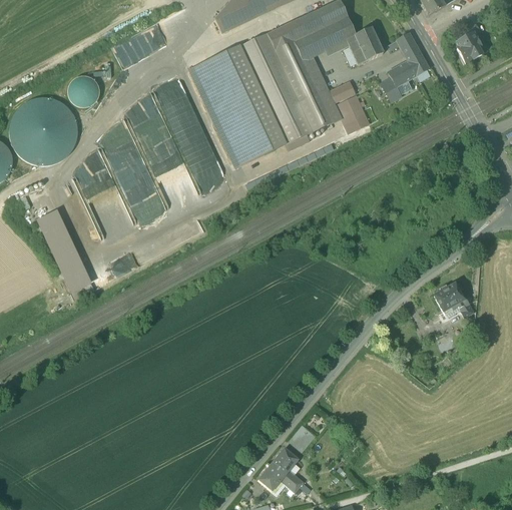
[(265,8),(261,0),(231,0),(215,19),(222,33),(267,12),(265,8)]
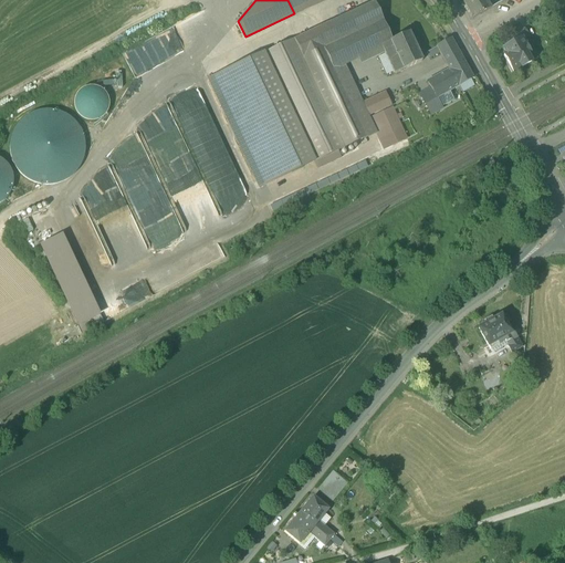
[(376,131),(368,114),(362,101),(353,105),(333,62),(357,51),(359,55),(383,44),(383,43),(391,40),(391,39),(394,38),(376,0),(374,0),(264,52),(315,159),(339,148),(376,131)]
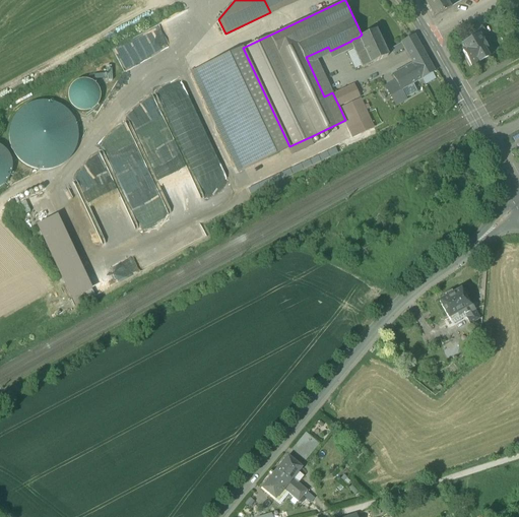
[(264,0),(268,8),(284,0),(264,0)]
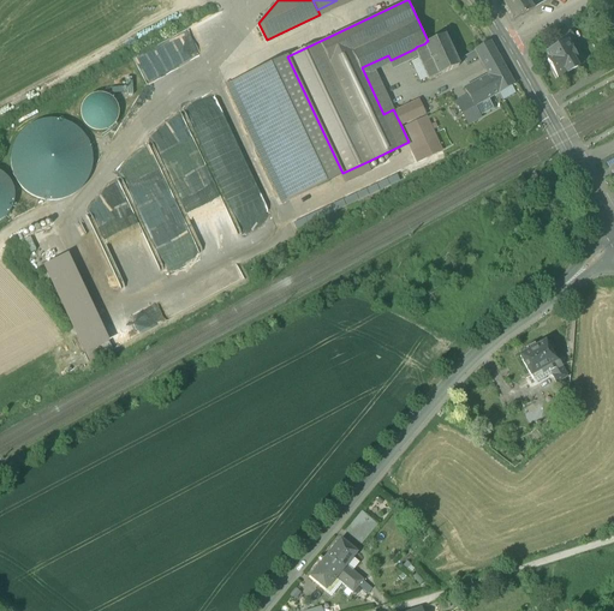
[(337,0),(317,10),(320,15),(351,0),(337,0)]
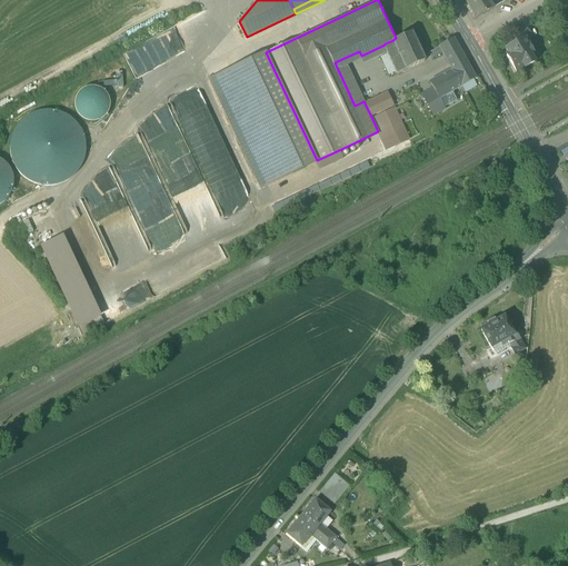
[(466,0),(476,17),(494,7),(490,0),(466,0)]
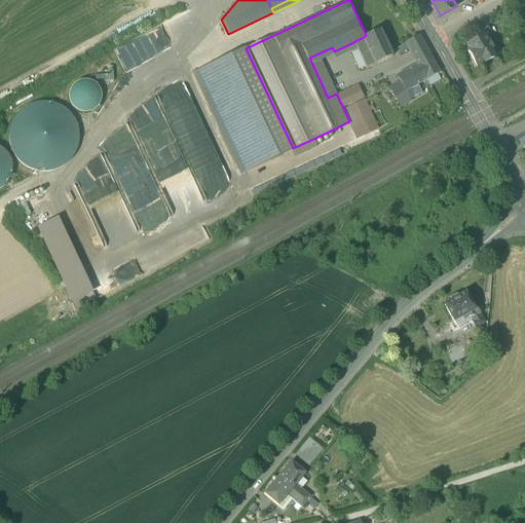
[(478,32),(481,36),(485,34),(491,31),(488,26),(478,32)]
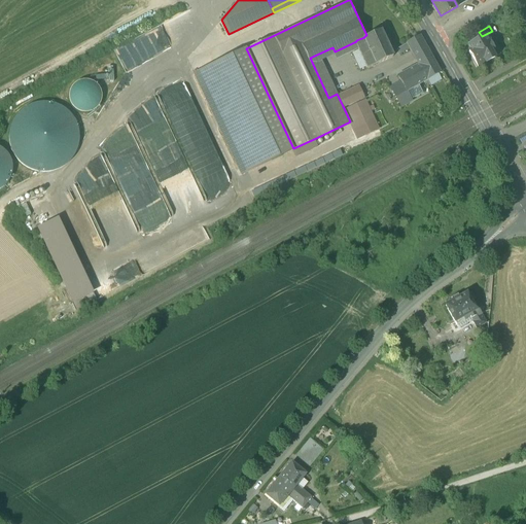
[(364,36),(364,37),(376,63),(394,55),(382,28),(366,35),(364,36)]
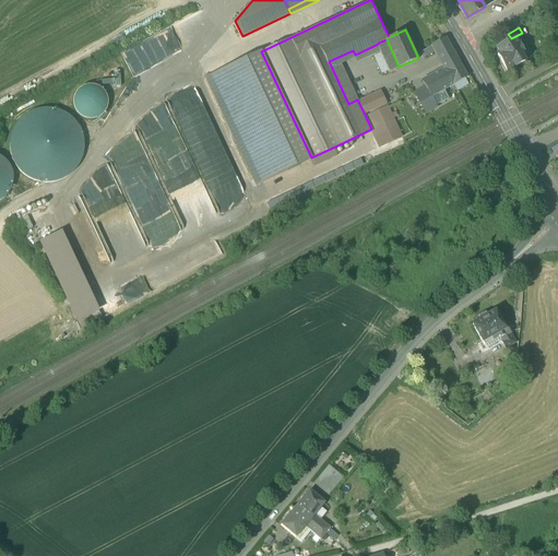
[(166,31),(123,48),(133,71),(174,54),(167,36),(168,35),(166,31)]
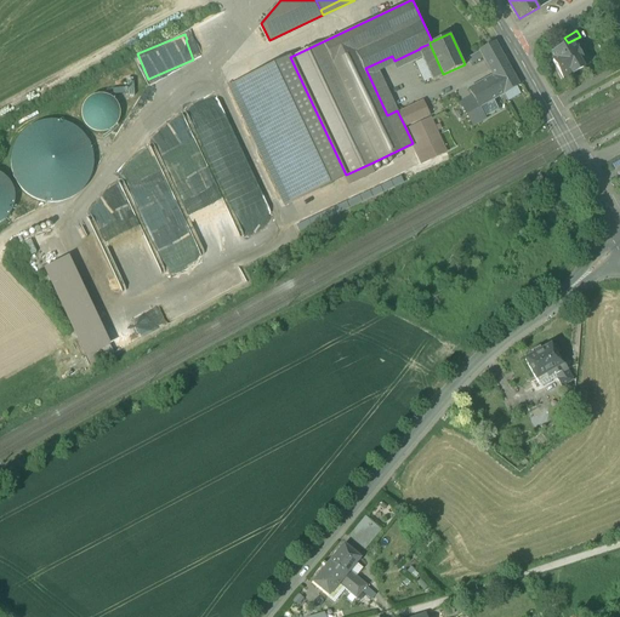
[(495,40),(481,49),(484,53),(485,57),(500,49),(495,40)]
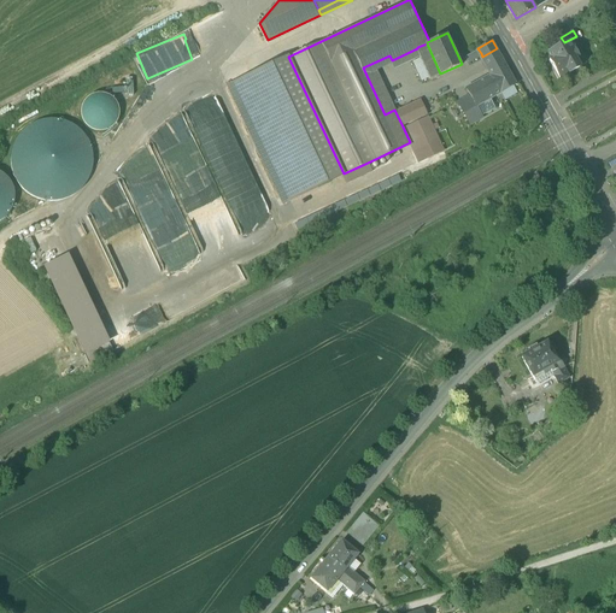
[(550,59),(561,77),(580,66),(574,57),(579,56),(569,40),(564,42),(550,52),(552,58),(550,59)]
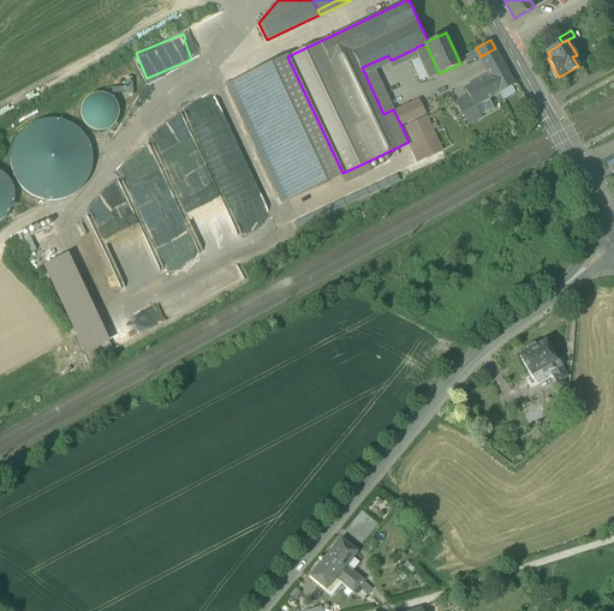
[(430,78),(439,73),(425,43),(416,47),(416,48),(419,55),(429,75),(430,78)]
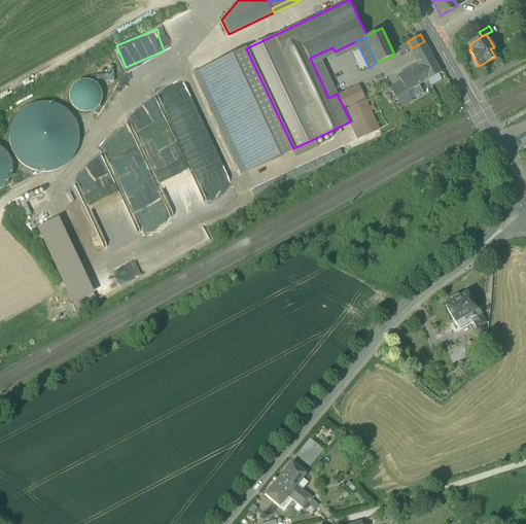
[(352,50),(359,47),(356,41),(335,51),(337,58),(352,50)]
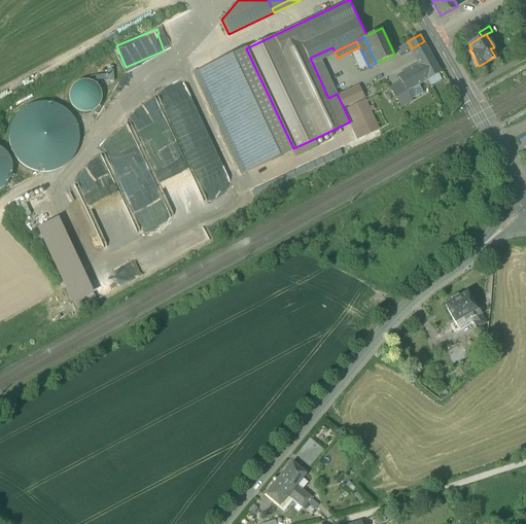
[(400,51),(411,45),(408,41),(397,46),(400,51)]
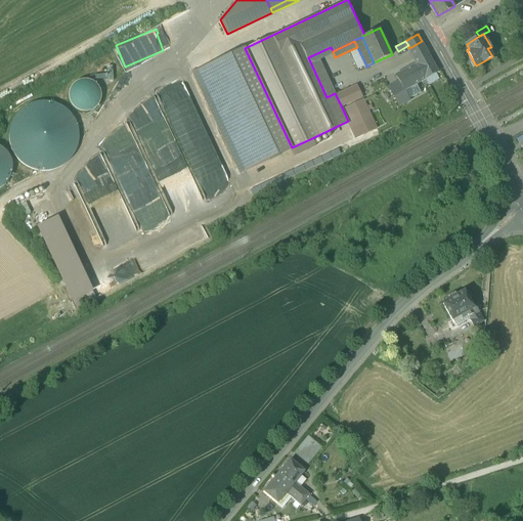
[(409,48),(416,58),(428,51),(422,41),(409,48)]
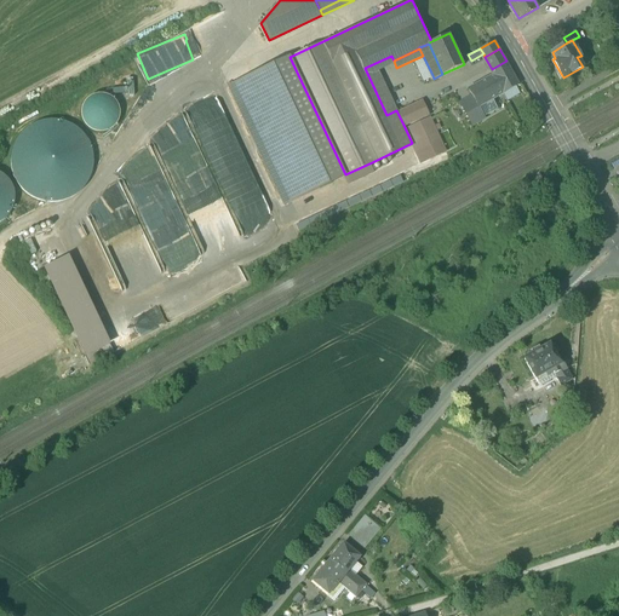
[(379,68),(394,61),(391,56),(365,68),(387,115),(396,110),(399,110),(379,68)]
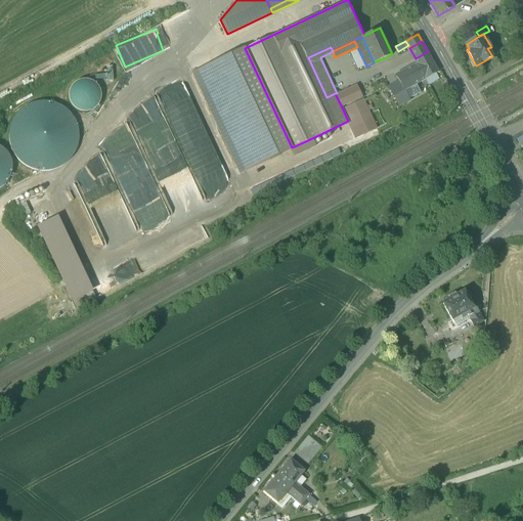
[(365,63),(357,47),(350,50),(358,67),(365,63)]
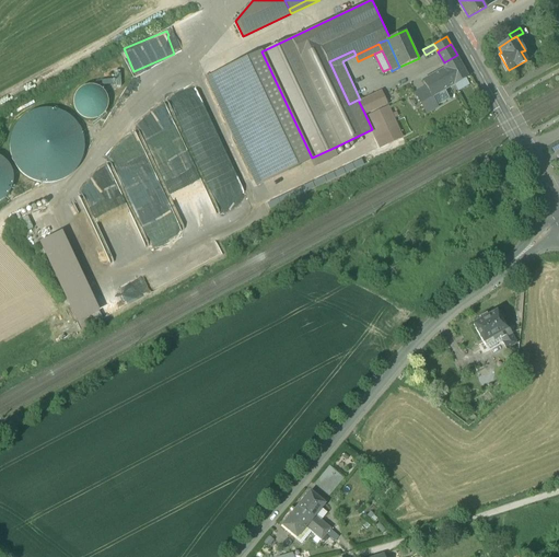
[(261,51),(208,77),(258,183),(312,158),(261,51)]
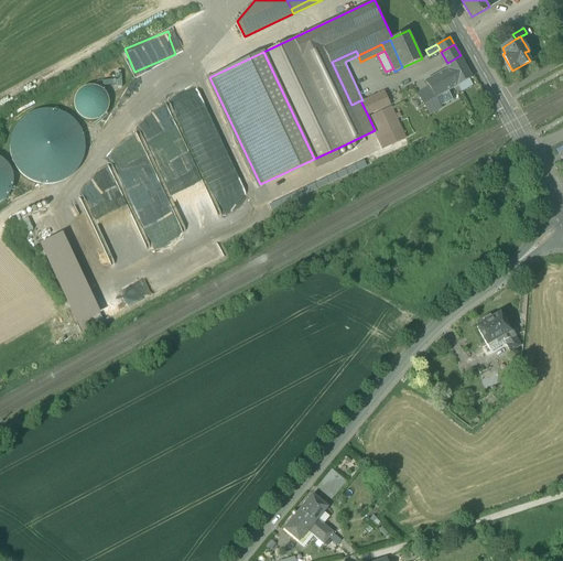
[(472,75),(461,55),(447,63),(450,67),(428,79),(431,86),(436,95),(448,88),(458,83),(471,76),(472,75)]
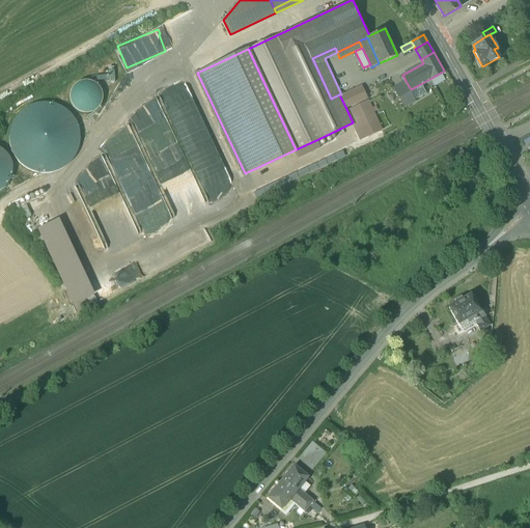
[(446,78),(443,72),(431,78),(435,84),(446,78)]
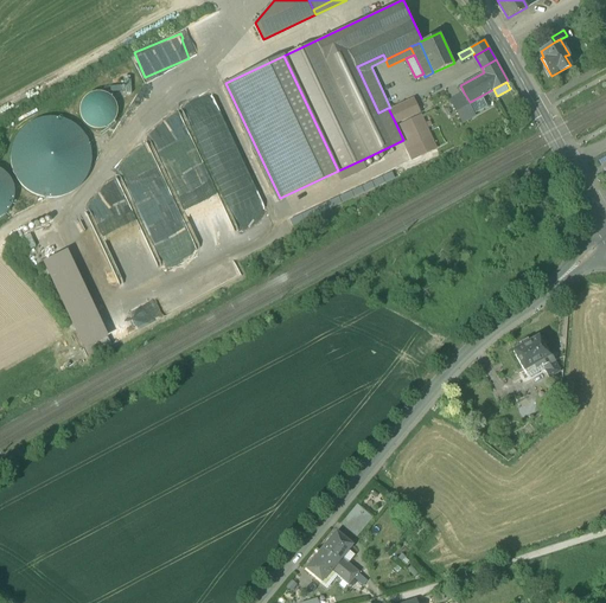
[(116,116),(119,109),(117,103),(114,97),(109,92),(103,90),(96,90),(90,92),(85,96),(82,102),(81,108),(82,115),(84,121),(89,124),(95,127),(102,127),(108,126),(114,121),(116,116)]
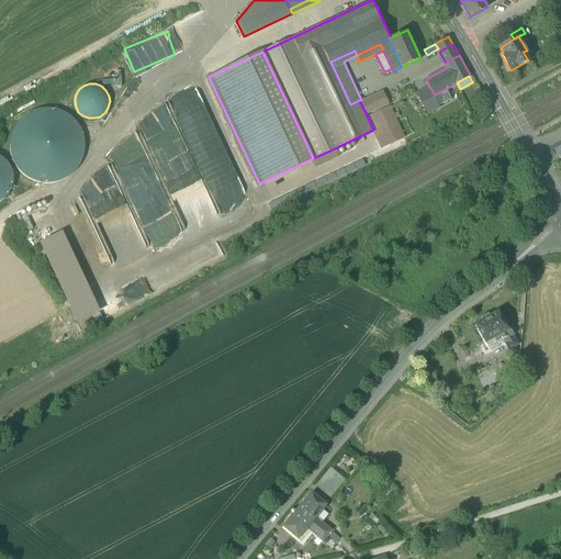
[(429,111),(440,104),(440,103),(435,94),(429,86),(418,91),(429,111)]
